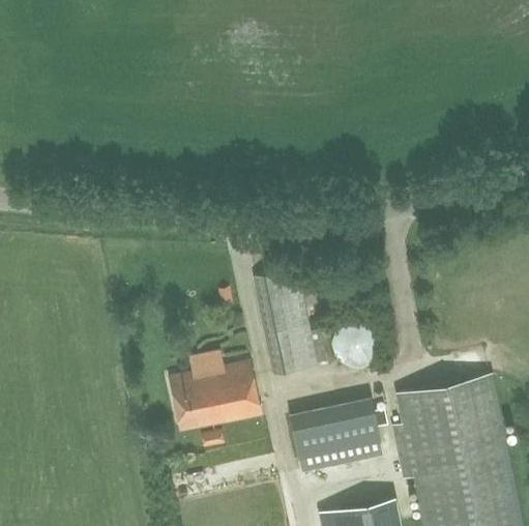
[(254,278),(273,376),(316,367),(296,269),(254,278)]
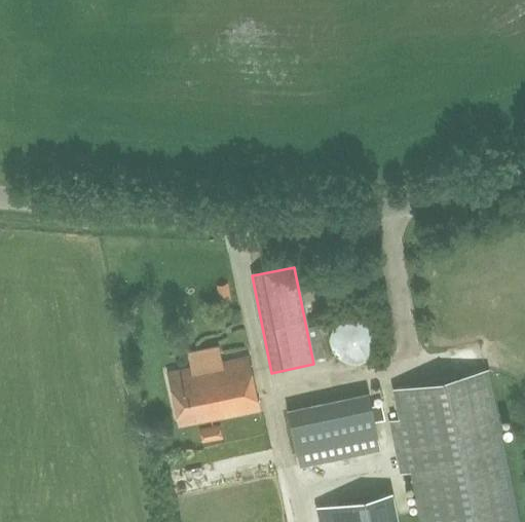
[(225,273),(215,276),(221,294),(231,291),(225,273)]
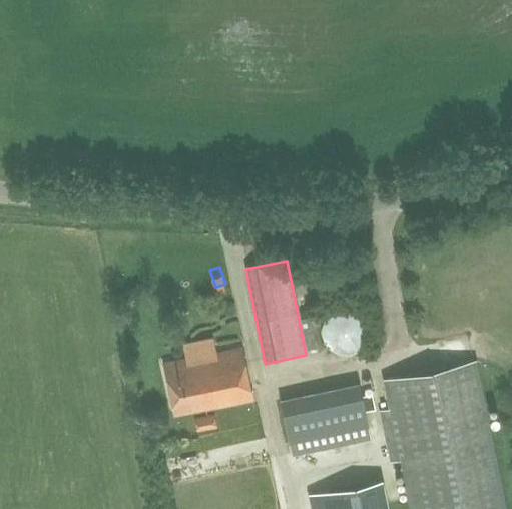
[(225,298),(223,286),(212,289),(215,300),(225,298)]
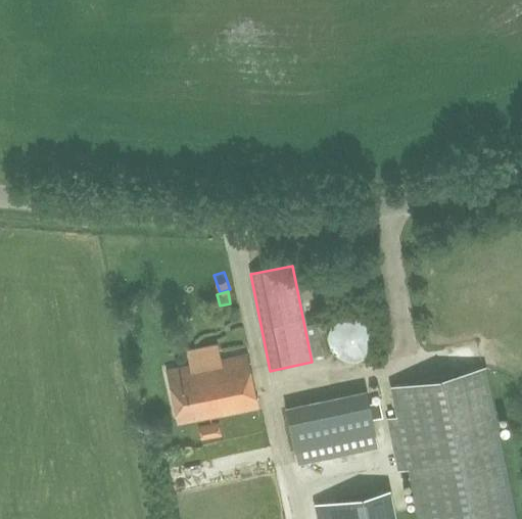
[(376,331),(372,324),(366,319),(359,316),(350,315),(342,317),(336,321),(331,327),(328,334),(328,342),(330,350),(335,357),(341,362),(349,364),(358,364),(365,361),(371,355),(375,347),(377,339),(376,331)]
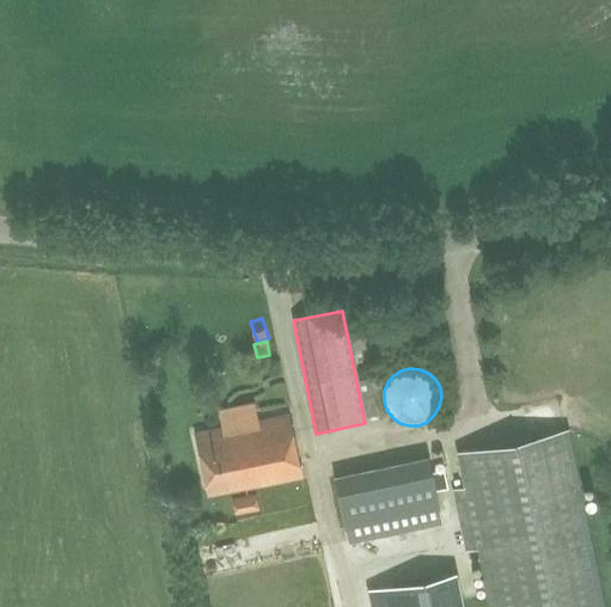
[(289,417),(195,436),(207,497),(301,478),(289,417)]
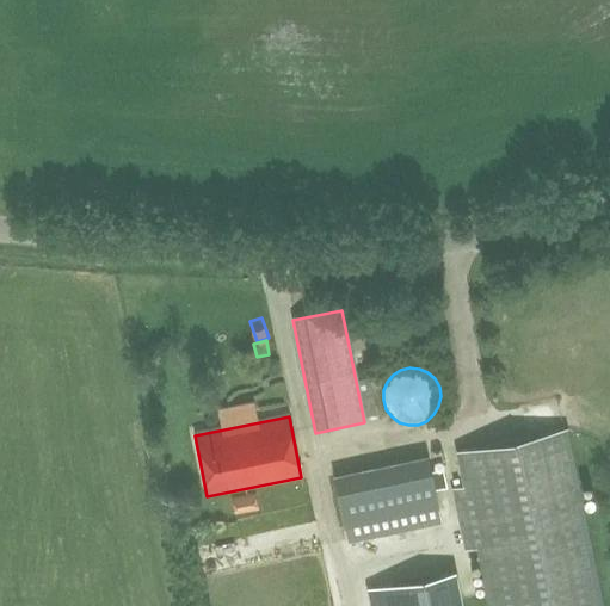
[(467,549),(481,546),(494,605),(601,605),(562,427),(460,451),(468,486),(454,489),(467,549)]
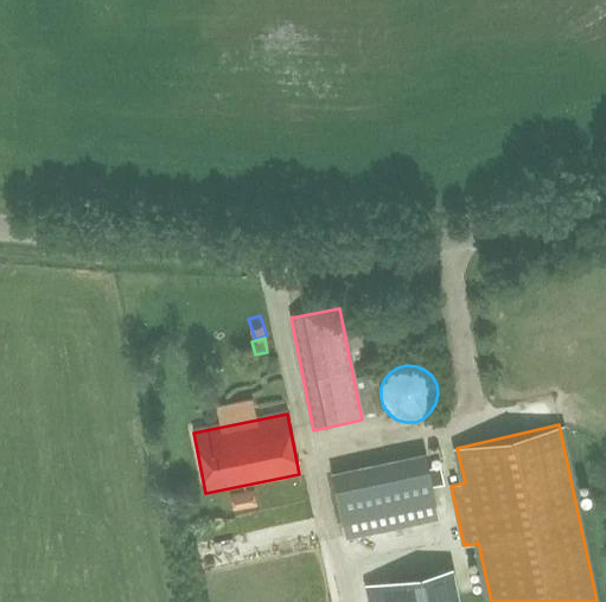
[(335,527),(428,508),(416,446),(324,465),(326,478),(325,478),(335,527)]
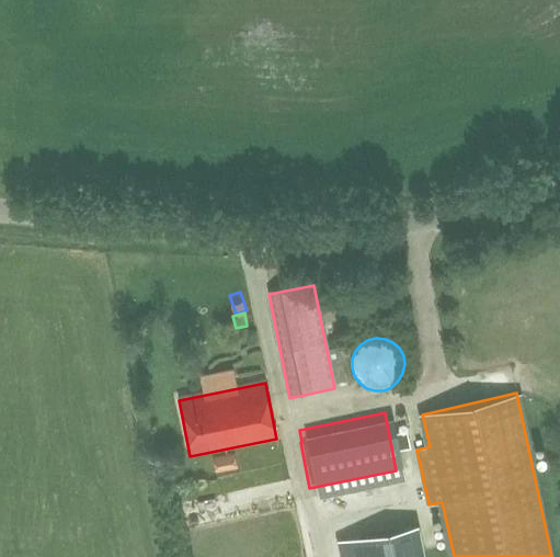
[(236,458),(212,462),(215,477),(238,473),(236,458)]
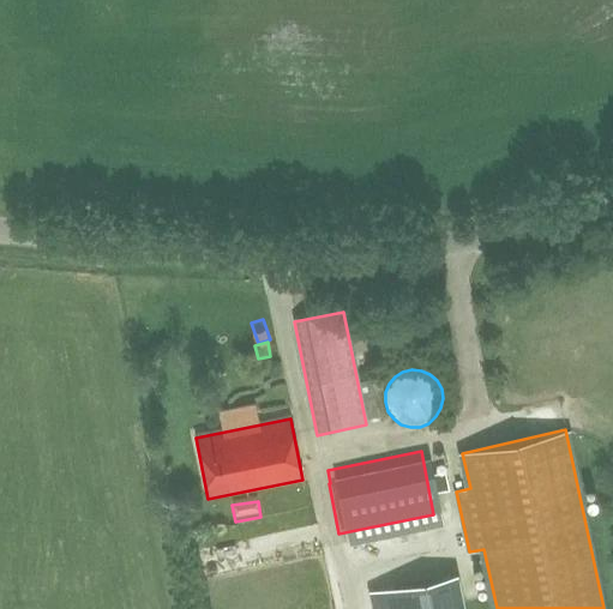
[(383,526),(385,560),(414,558),(412,524),(383,526)]
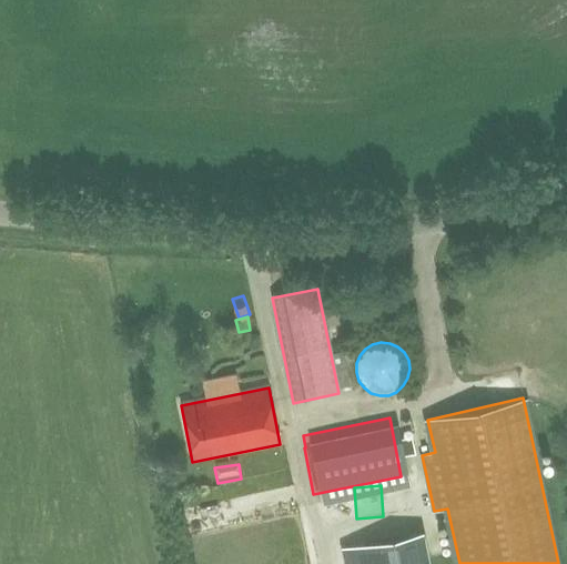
[(407,563),(403,542),(345,553),(346,563),(407,563)]
